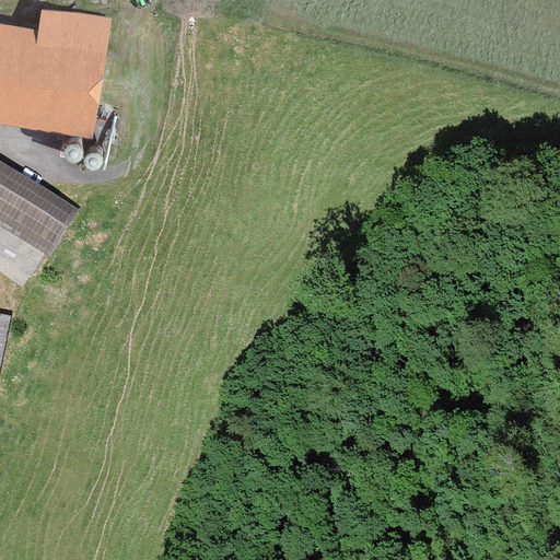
[(0,123),(92,138),(112,19),(41,7),(37,27),(0,21),(0,123)]
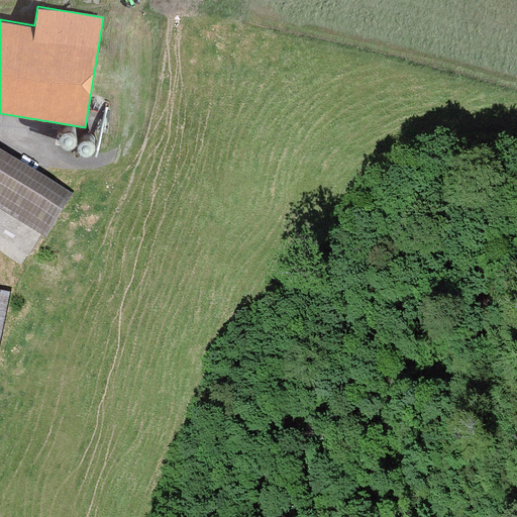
[(62,139),(63,141),(66,143),(68,143),(71,143),(73,142),(75,140),(76,137),(76,134),(76,132),(74,130),(72,128),(69,128),(67,128),(65,129),(63,130),(62,132),(61,134),(61,137),(62,139)]
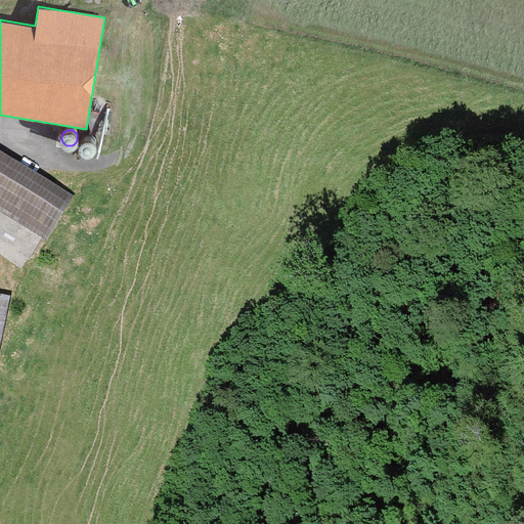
[(81,146),(83,148),(85,149),(88,150),(91,150),(93,148),(95,146),(96,144),(96,141),(95,138),(94,136),(91,135),(89,134),(87,134),(84,135),(83,137),(81,139),(81,141),(81,143),(81,146)]
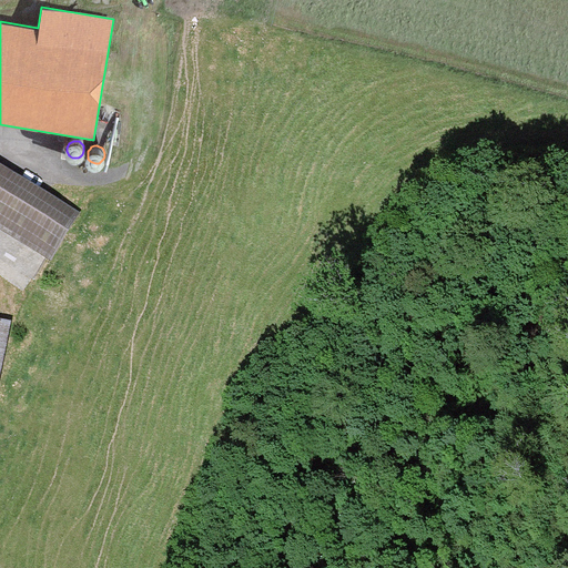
[(78,216),(0,170),(0,234),(50,264),(78,216)]
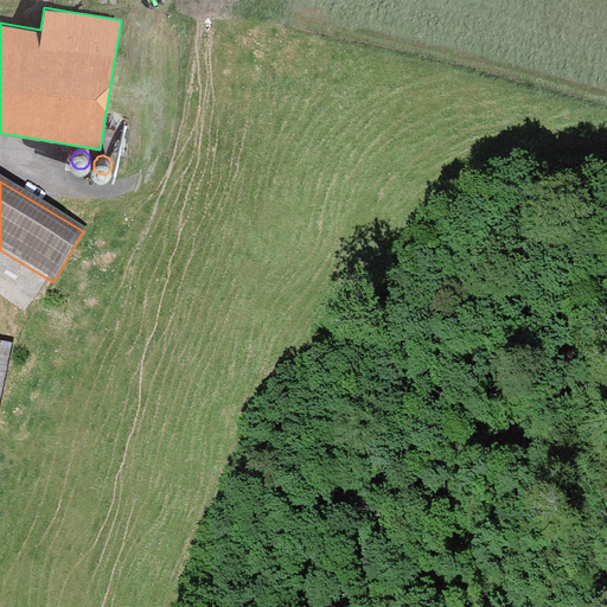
[(0,337),(0,415),(4,416),(11,339),(0,337)]
